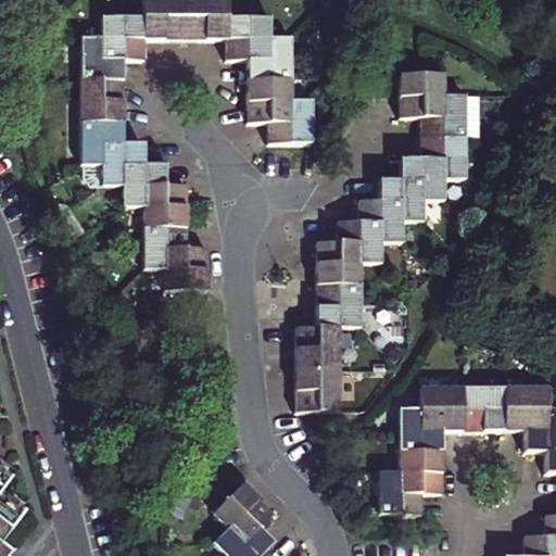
[(172,38),(189,38),(209,38),(230,38),(230,47),(230,58),(251,58),(251,67),(251,91),(251,122),(273,122),(273,131),(273,142),(315,142),(315,100),(293,100),(294,38),(273,38),(273,16),(231,15),(230,0),(147,0),(147,16),(106,15),(106,37),(84,37),(83,163),(105,163),(105,184),(126,184),(126,205),(148,205),(147,267),(169,267),(169,289),(210,289),(210,266),(210,248),(189,248),(189,238),(189,201),(189,186),(168,186),(168,176),(168,164),(148,164),(148,153),(148,143),(126,143),(126,131),(126,100),(126,72),(126,58),(147,58),(147,49),(147,38),(172,38)]
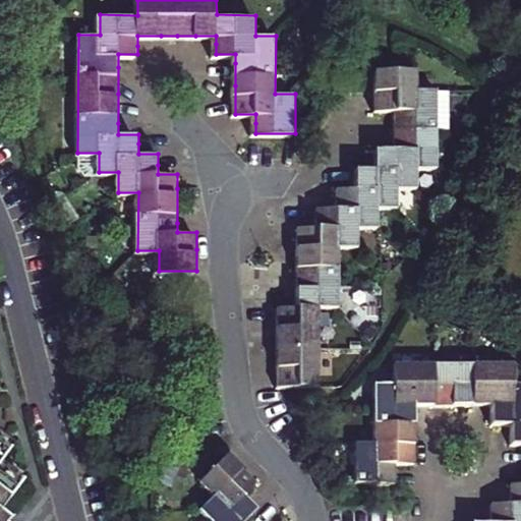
[(398,147),(398,157),(378,157),(378,168),(378,178),(358,178),(358,187),(358,197),(338,197),(338,208),(338,218),(319,218),(319,227),(319,236),(297,236),(297,261),(297,299),(297,315),(279,315),(279,336),(279,370),(279,394),(320,394),(320,316),(339,316),(339,257),(359,257),(359,237),(379,237),(379,218),(399,218),(399,197),(418,197),(418,178),(439,178),(439,97),(417,97),(417,78),(378,78),(378,99),(378,119),(398,119),(398,128),(398,147)]
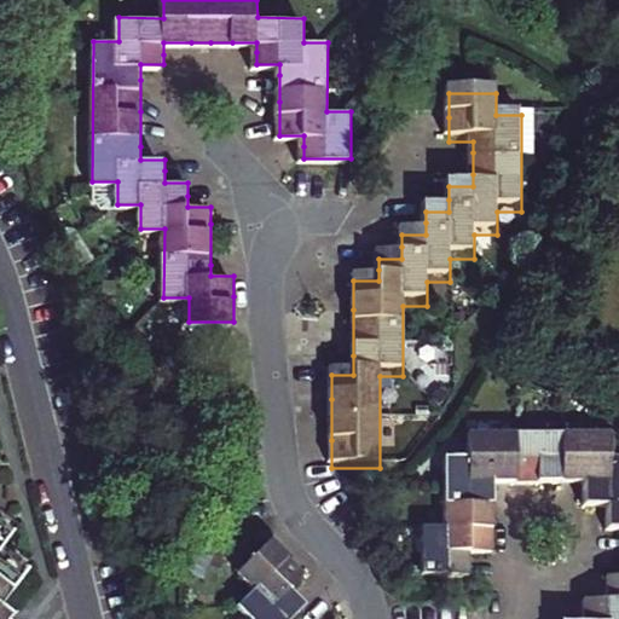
[(618,618),(618,457),(607,457),(607,434),(469,434),(469,456),(444,456),(444,525),(420,525),(420,572),(468,572),(468,559),(468,549),(491,549),(491,533),(491,490),(491,479),(505,480),(537,480),(571,480),(584,480),(584,491),(584,502),(608,502),(608,513),(608,526),(618,525),(618,573),(607,573),(607,586),(607,597),(584,597),(584,609),(583,618),(618,618)]
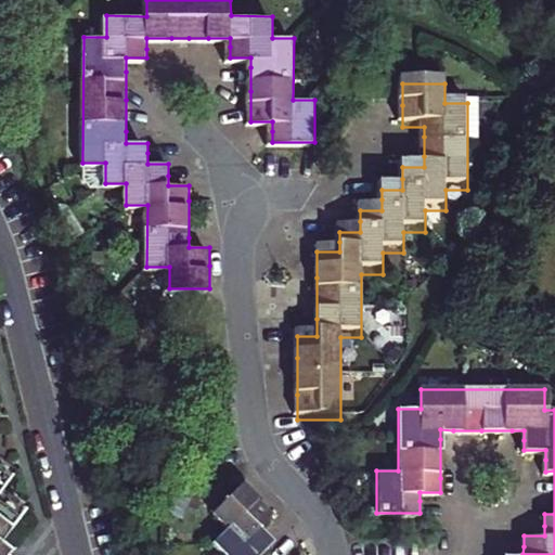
[(0,554),(0,550),(24,520),(0,501),(0,499),(10,486),(0,478),(0,554)]
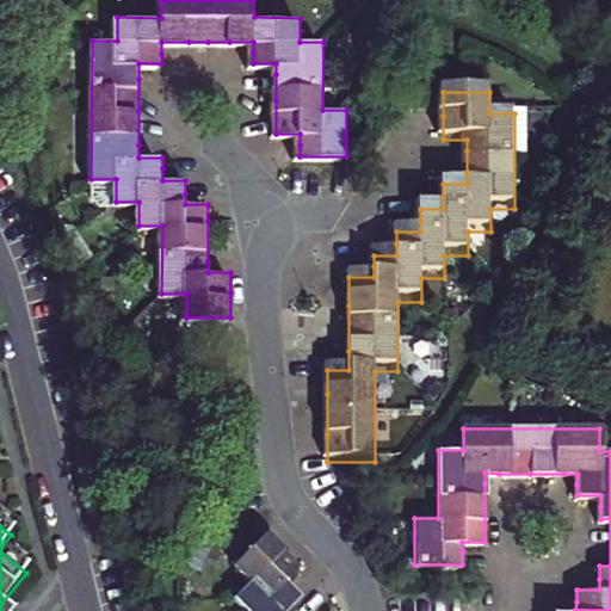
[(291,610),(306,597),(296,587),(290,581),(307,565),(290,548),(273,532),(241,566),(258,581),(241,598),(254,610),(291,610)]
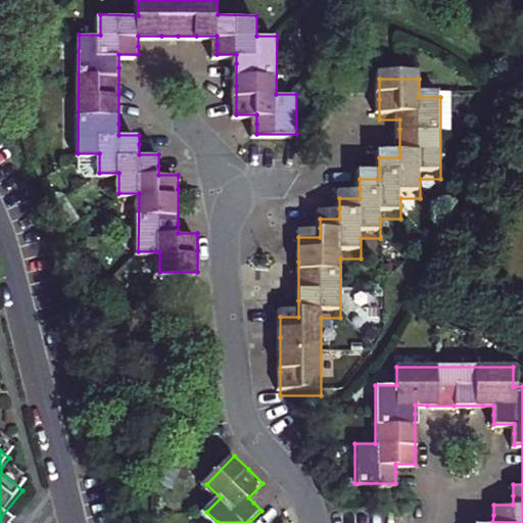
All buildings are outlined.
